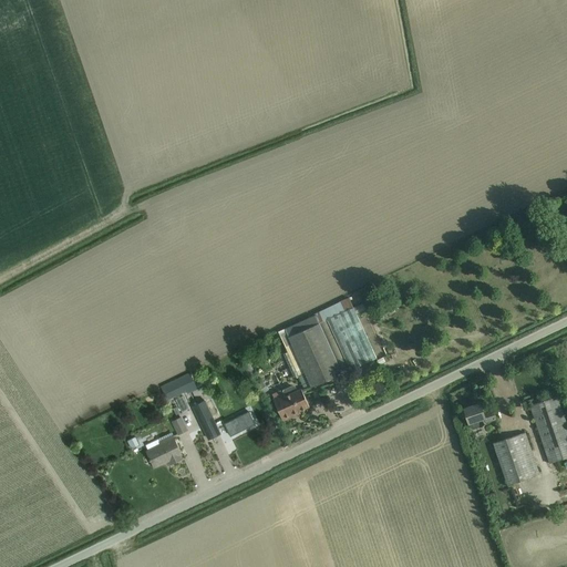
[(354,307),(328,319),(351,370),(378,358),(354,307)]
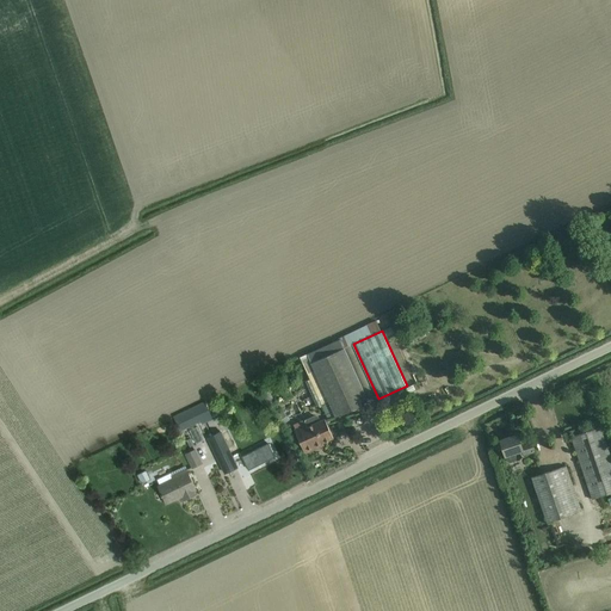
[(369,402),(345,349),(340,340),(308,355),(337,418),(369,402)]
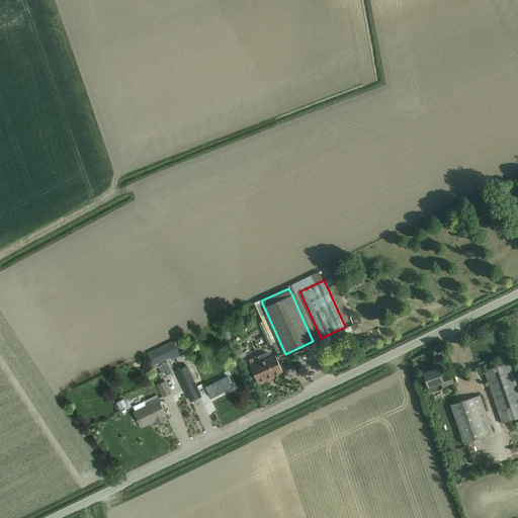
[(226,333),(221,336),(224,341),(230,338),(226,333)]
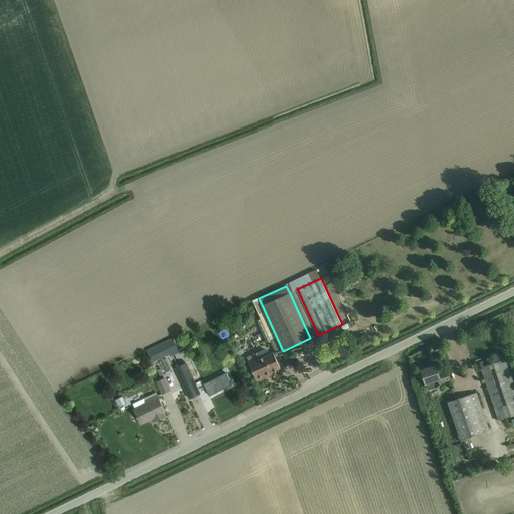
[(163,341),(146,350),(151,363),(169,354),(170,357),(179,352),(172,337),(163,341)]
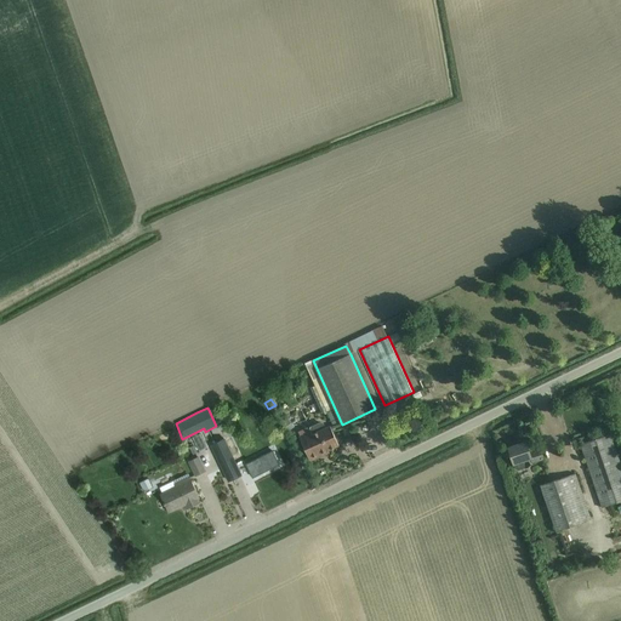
[(331,426),(326,428),(325,423),(322,422),(312,426),(309,429),(312,434),(301,439),(311,461),(323,456),(322,454),(340,445),(331,426)]
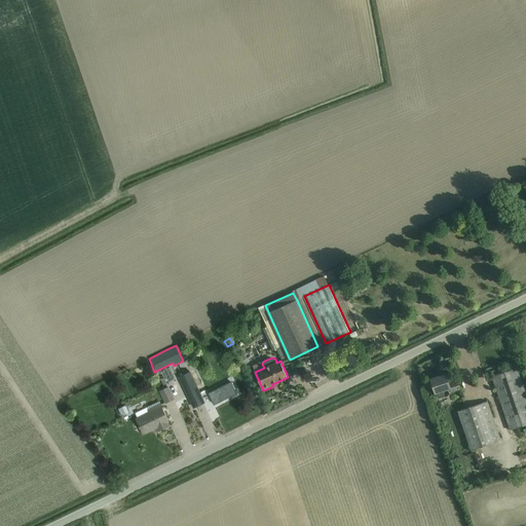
[(237,369),(239,374),(249,370),(247,365),(237,369)]
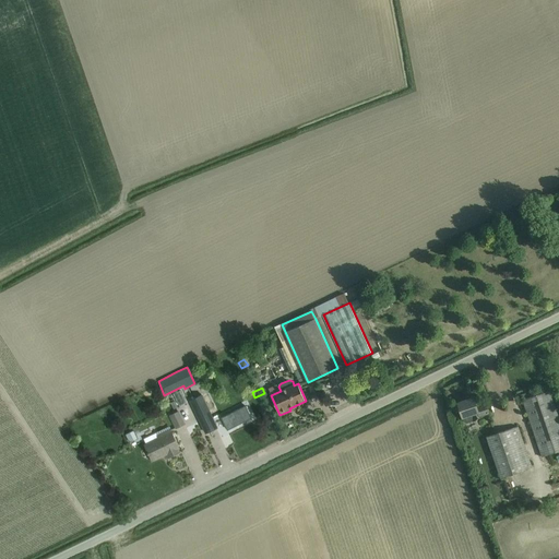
[(558,451),(558,417),(554,401),(549,391),(523,400),(543,456),(558,451)]
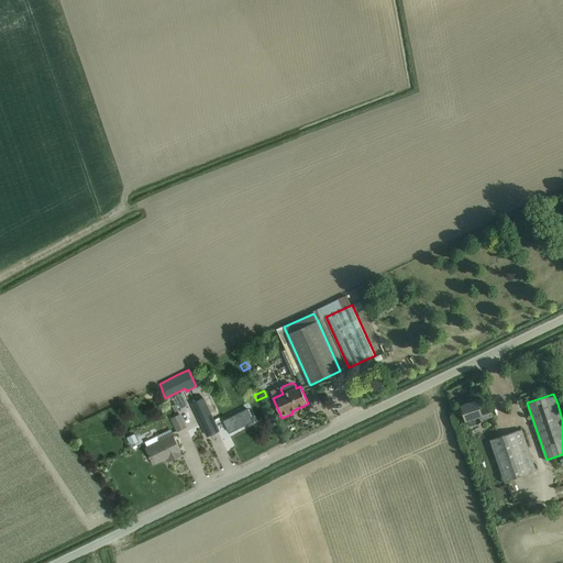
[(190,404),(206,437),(218,430),(202,398),(190,404)]
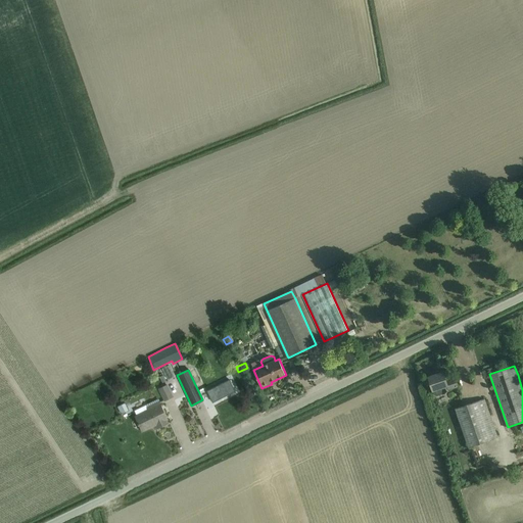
[(443,372),(428,377),(431,386),(433,391),(434,394),(436,395),(437,396),(441,394),(442,393),(442,391),(441,388),(447,386),(448,390),(458,387),(455,379),(446,382),(443,372)]
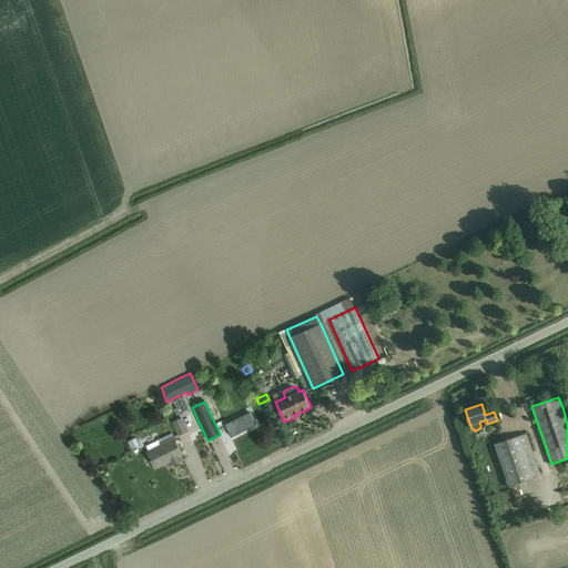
[(255,425),(249,412),(224,425),(231,437),(255,425)]
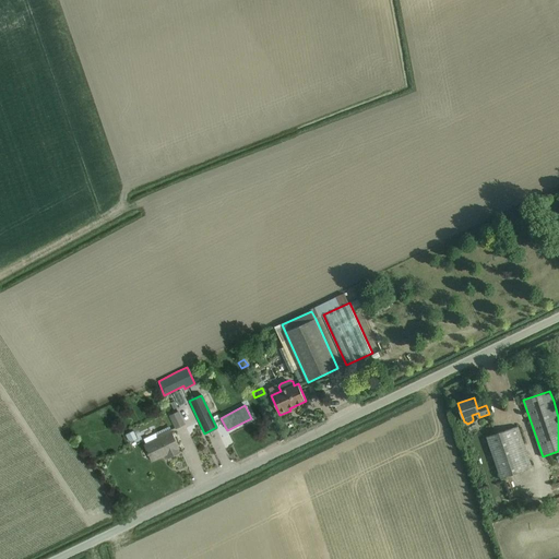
[(183,424),(177,412),(170,415),(177,427),(183,424)]
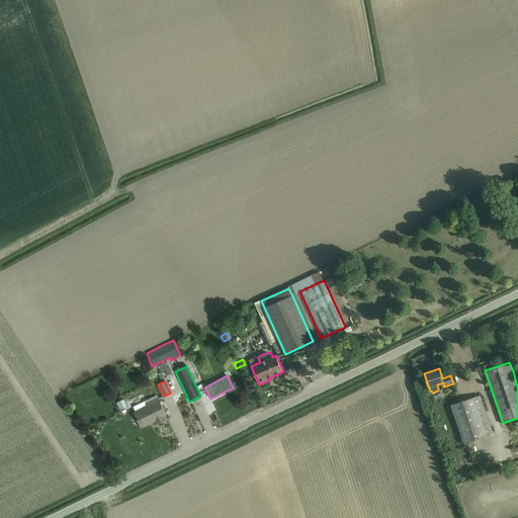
[(464,443),(493,434),(480,396),(451,405),(464,443)]
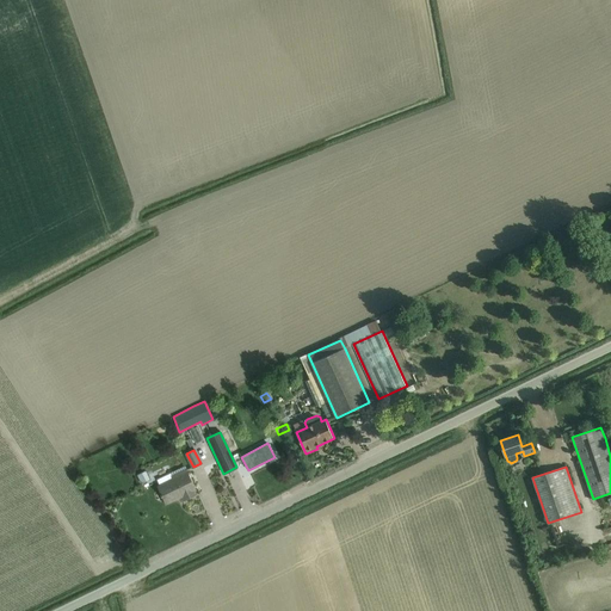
[(170,473),(156,480),(160,487),(158,488),(161,493),(166,504),(181,495),(184,500),(195,494),(193,491),(195,489),(189,479),(185,470),(172,476),(170,473)]
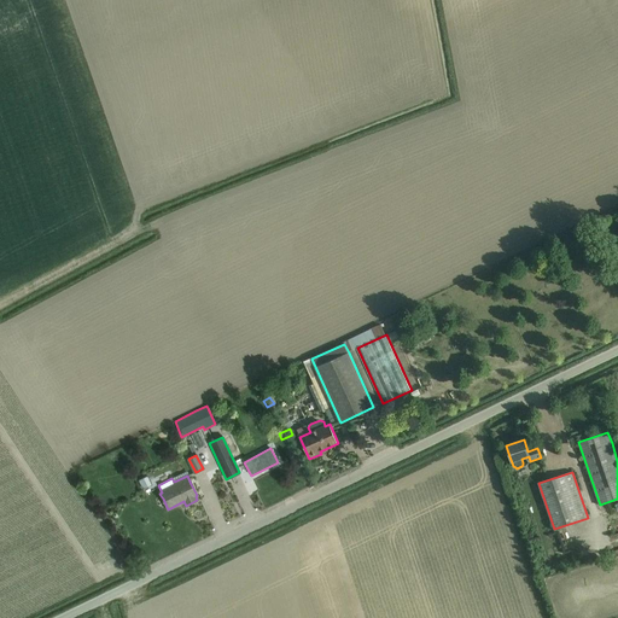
[(146,483),(138,487),(141,497),(150,494),(146,483)]
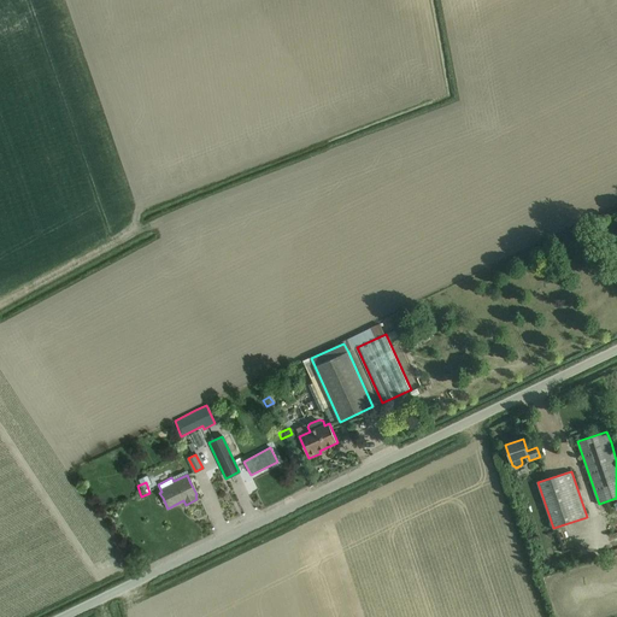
[(110,506),(127,498),(122,489),(106,498),(110,506)]
